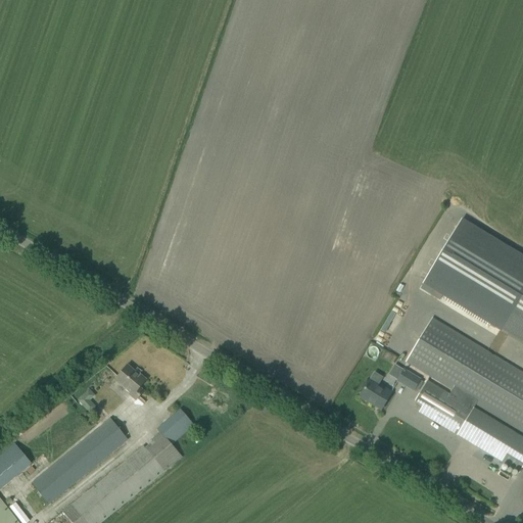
[(522,342),(522,258),(461,222),(424,283),(522,342)]
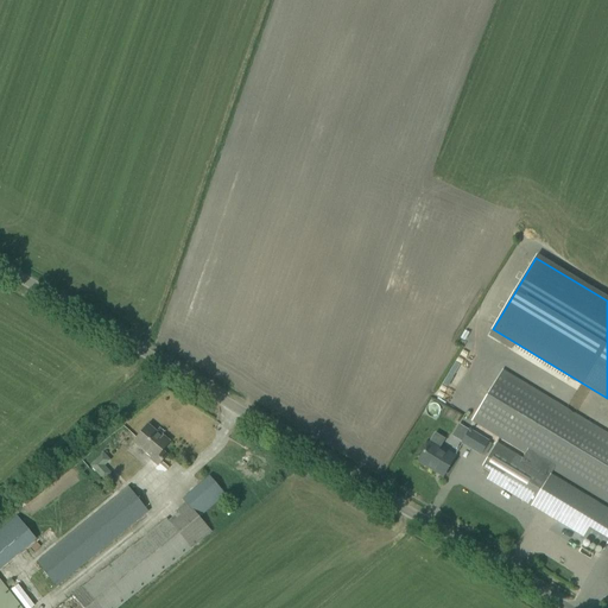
[(607,502),(607,434),(502,371),(473,422),(539,462),(536,467),(498,443),(483,467),(492,473),(492,474),(491,475),(491,476),(491,477),(491,479),(491,480),(492,481),(492,482),(493,483),(494,483),(495,485),(603,550),(607,542),(607,510),(550,475),(553,470),(607,502)]
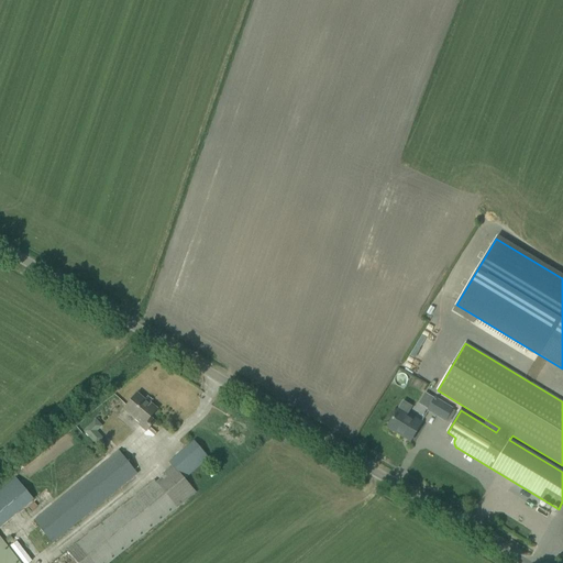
[(414,349),(404,366),(415,372),(424,354),(414,349)]
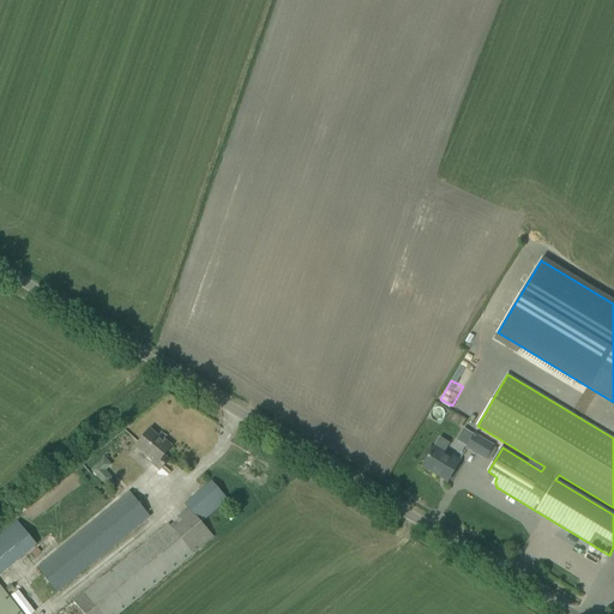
[(151,463),(160,470),(168,459),(163,456),(170,447),(163,440),(162,441),(149,431),(136,446),(152,462),(151,463)]
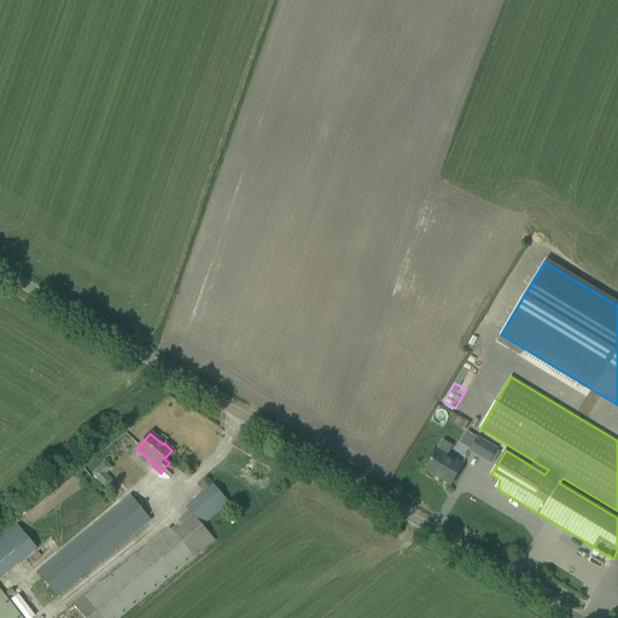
[(478,438),(471,450),(489,462),(496,449),(478,438)]
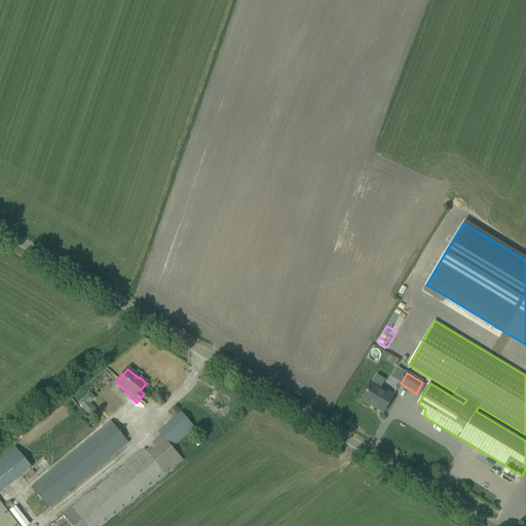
[(393,396),(380,387),(384,380),(376,375),(363,399),(383,412),(388,403),(393,396)]
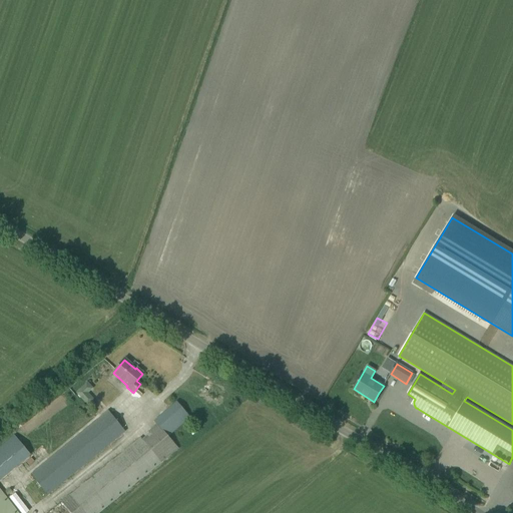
[(91,406),(98,398),(91,392),(95,388),(88,381),(77,393),(91,406)]
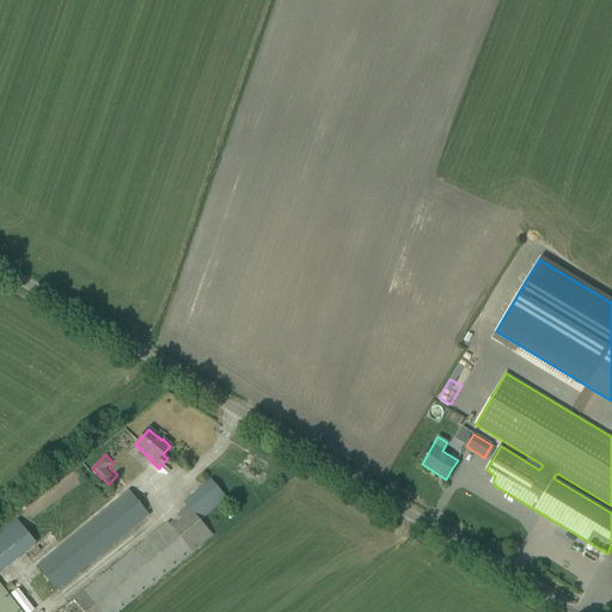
[(210,479),(202,488),(184,502),(187,507),(177,514),(181,519),(171,527),(167,522),(73,598),(84,611),(117,611),(213,536),(201,521),(218,506),(226,497),(210,479)]
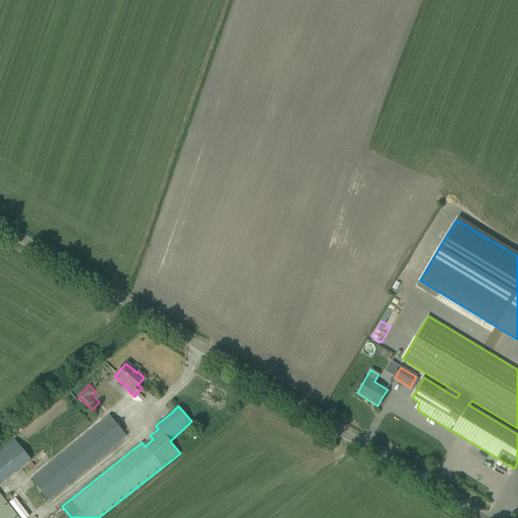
[(125,436),(109,416),(32,480),(49,500),(125,436)]
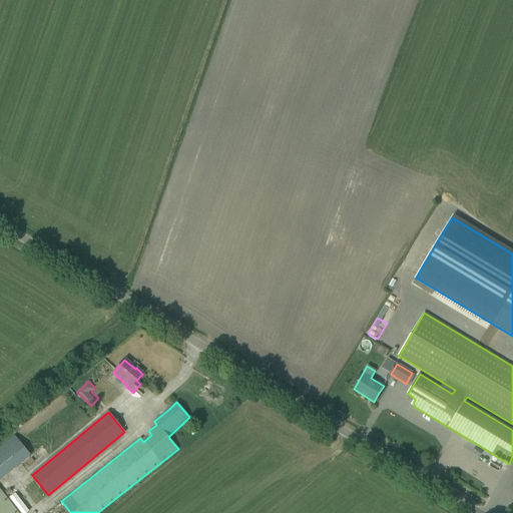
[(0,480),(0,481),(23,462),(6,443),(0,448),(0,480)]
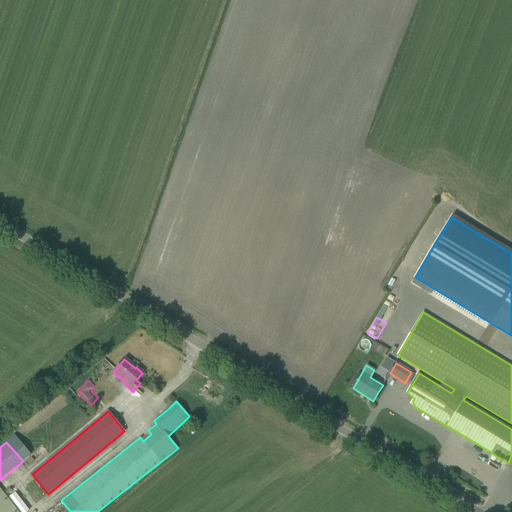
[(0,511),(18,511),(0,488),(0,511)]
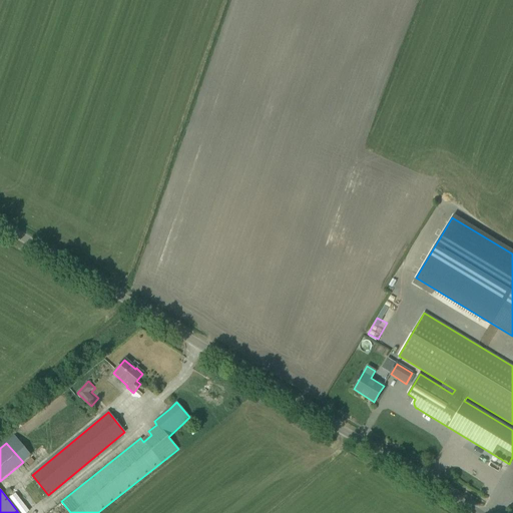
All buildings are outlined.
